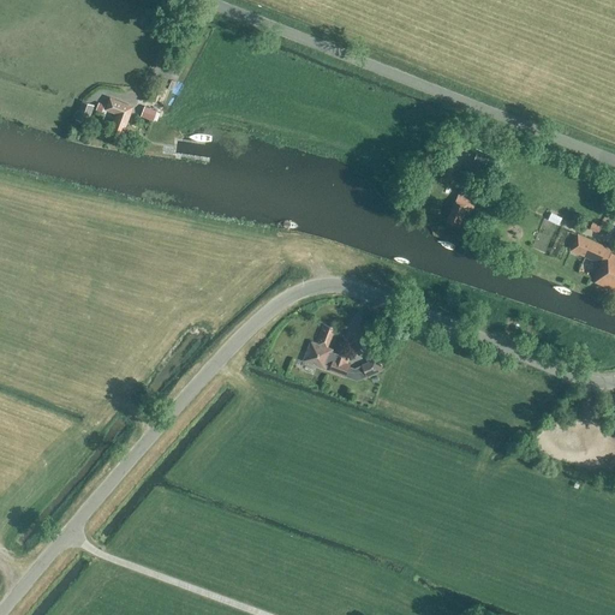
[(111,130),(123,135),(133,107),(109,99),(106,109),(117,114),(111,130)]
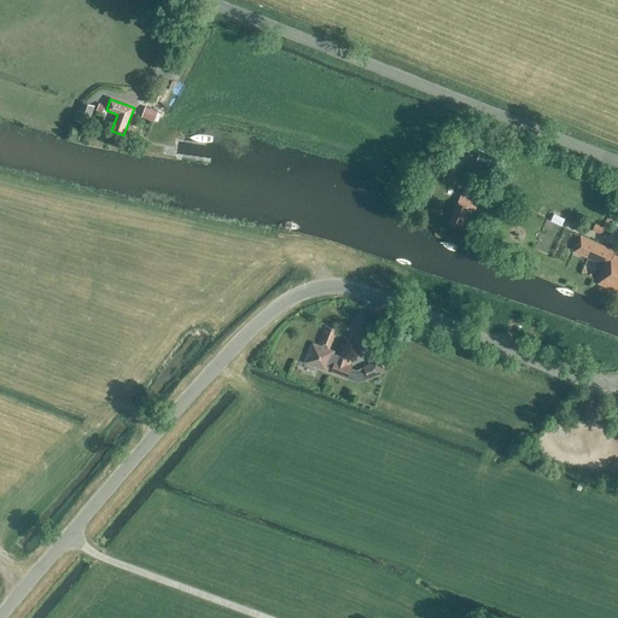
[(95,106),(83,101),(76,120),(88,124),(95,106)]
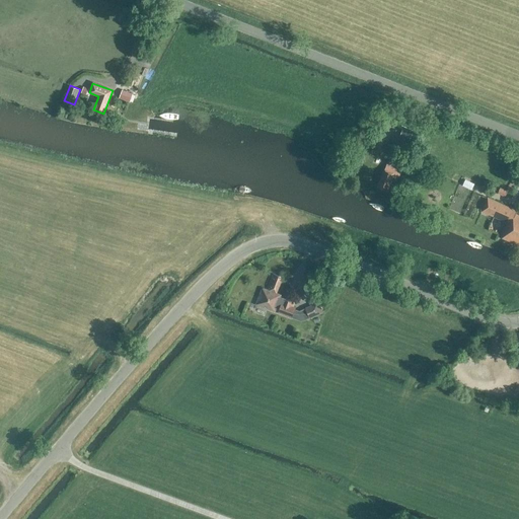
[(133,95),(122,91),(119,99),(129,103),(133,95)]
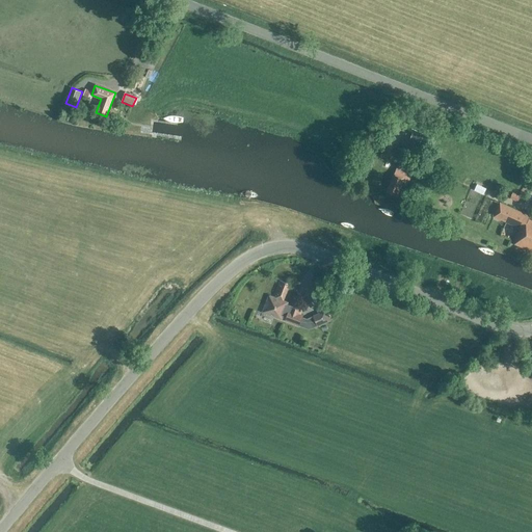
[(420,143),(422,138),(413,134),(409,139),(420,143)]
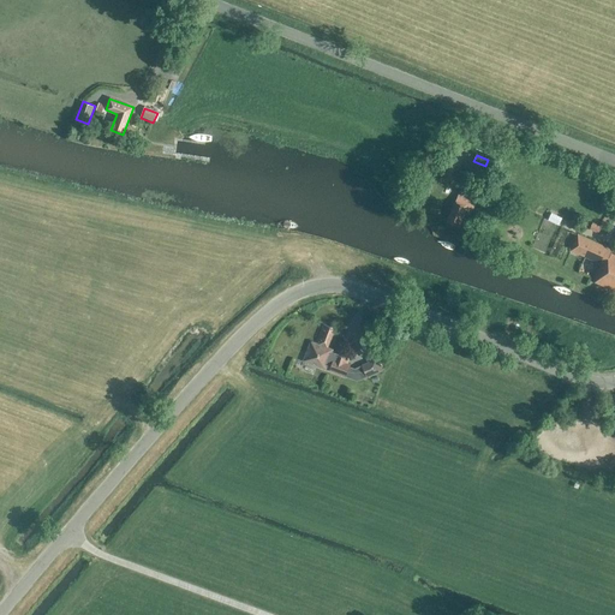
[(482,178),(485,168),(472,163),(469,172),(482,178)]
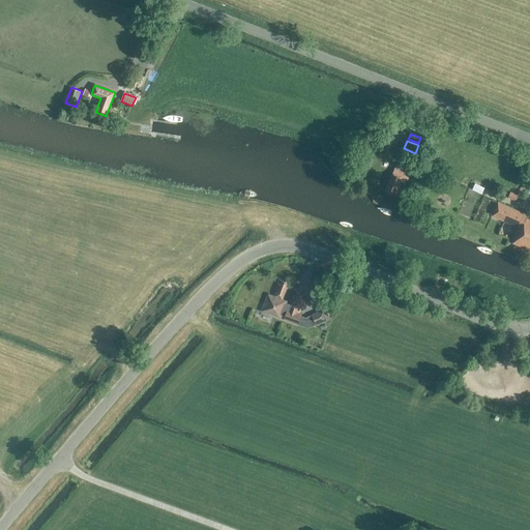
[(408,170),(395,166),(392,173),(385,192),(394,196),(402,177),(404,178),(405,176),(411,178),(413,172),(408,170)]
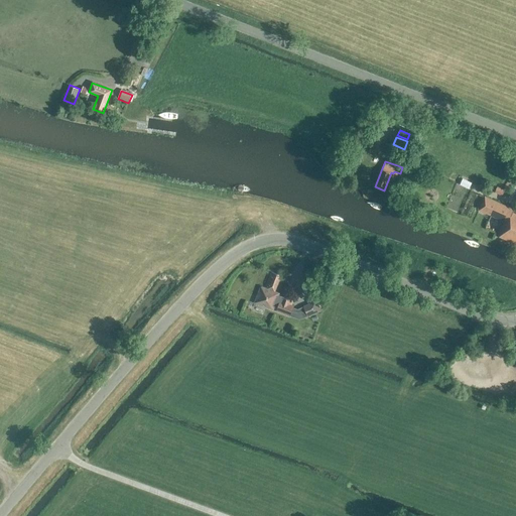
[(339,173),(342,167),(332,163),(330,169),(339,173)]
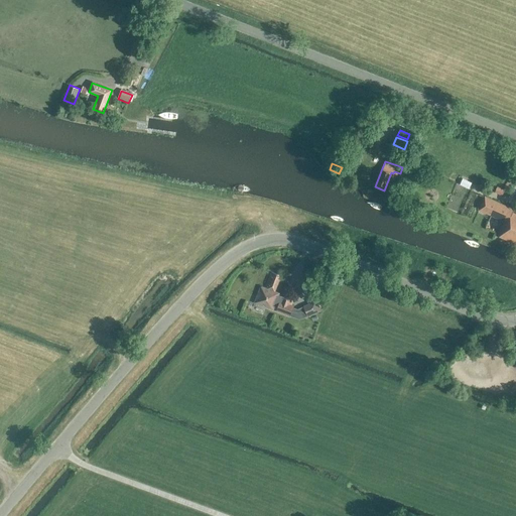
[(515,212),(511,210),(512,209),(485,197),(479,210),(504,222),(498,236),(515,244),(515,212)]
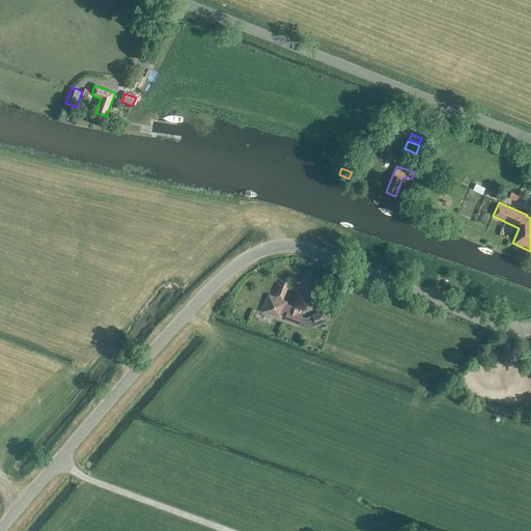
[(286,301),(281,300),(288,283),(278,279),(272,296),(267,294),(260,311),(280,318),(281,316),(283,317),(282,319),(298,325),(301,314),(299,313),(300,309),(285,304),(286,301)]
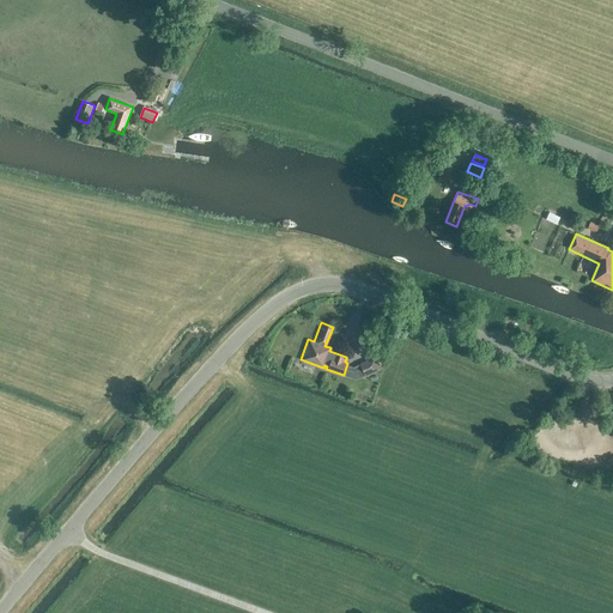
[(377,323),(372,328),(381,334),(384,329),(377,323)]
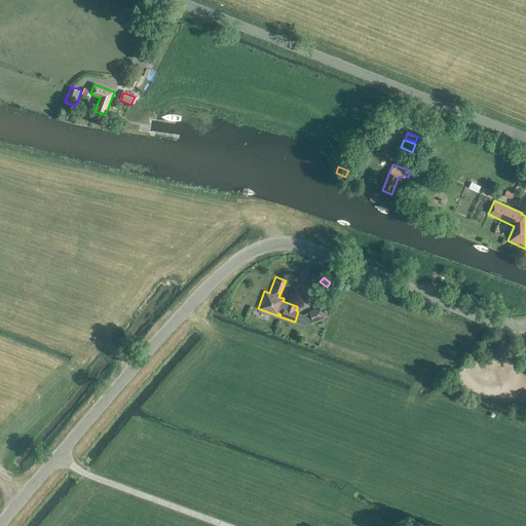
[(326,316),(321,306),(308,312),(312,323),(326,316)]
